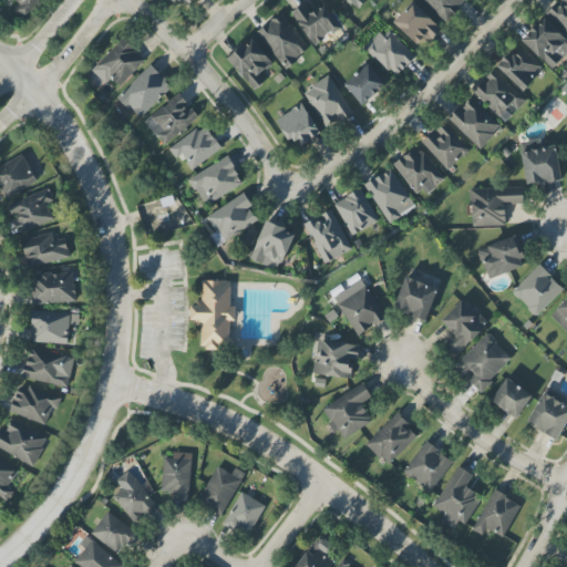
[(14,12),(26,20),(40,0),(12,0),(20,6),(14,12)]
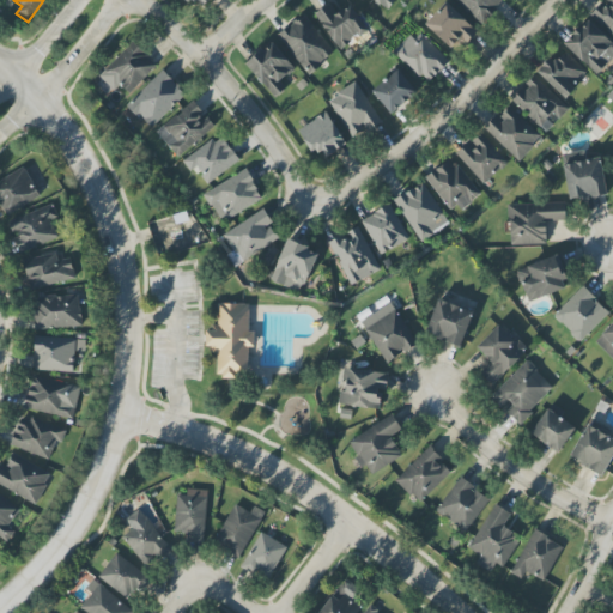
[(395,0),(362,0),(363,0),(362,0),(374,0),(389,11),(395,0)]
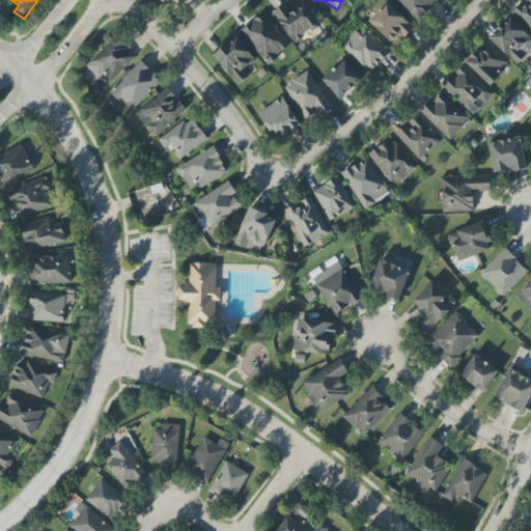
[(394,0),(417,20),(435,0),(394,0)]
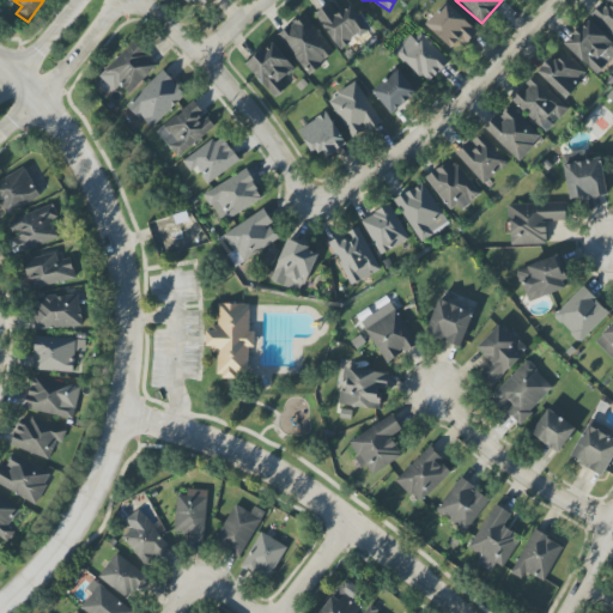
[(612,0),(606,0),(607,0),(592,17),(612,36),(612,0)]
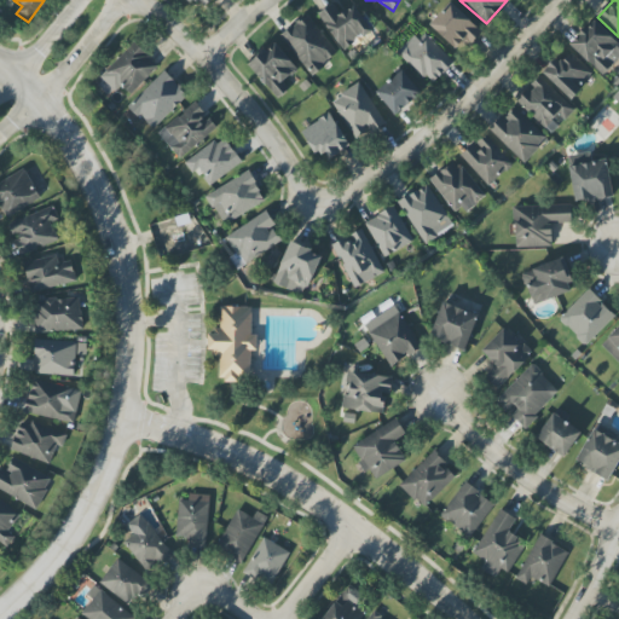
[(482,33),(450,3),(429,24),(456,48),(466,39),(472,44),(482,33)]
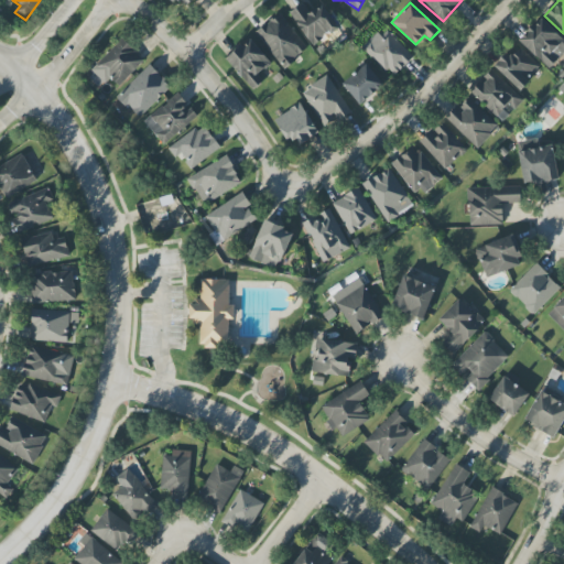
[(338,30),(324,4),(308,13),(304,4),(291,12),(311,46),(338,30)]
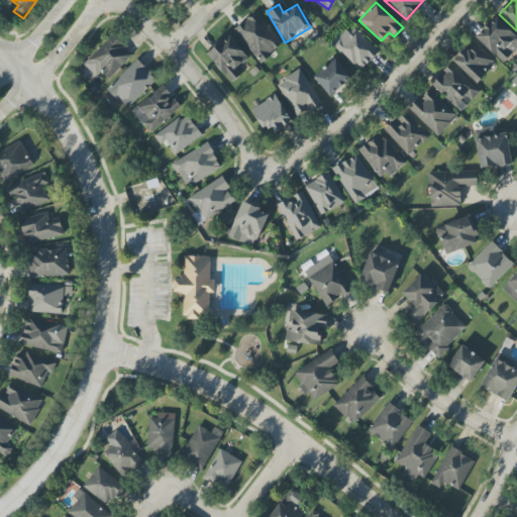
[(235,28),(259,63),(282,47),(259,12),(235,28)]
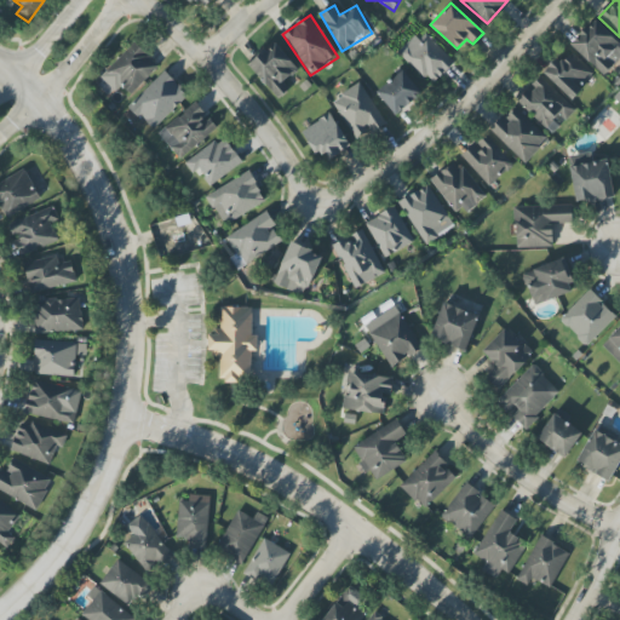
[(570,45),(603,76),(619,57),(619,44),(593,21),(570,45)]
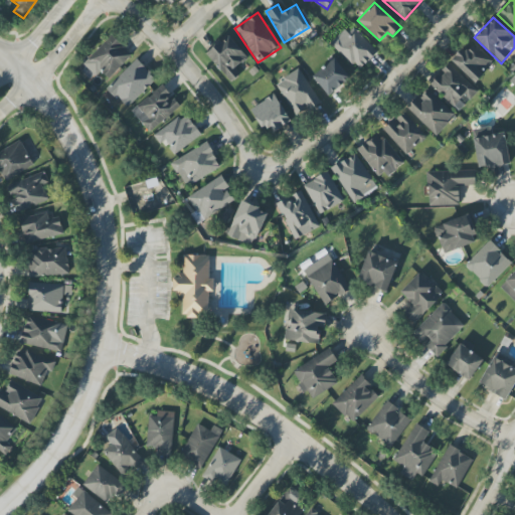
[(358,70),(377,52),(352,25),(332,43),(358,70)]
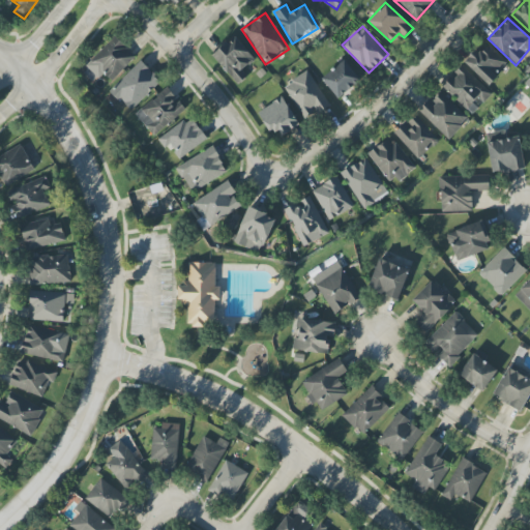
[(243,71),(256,59),(235,36),(213,57),(239,84),(247,77),(243,71)]
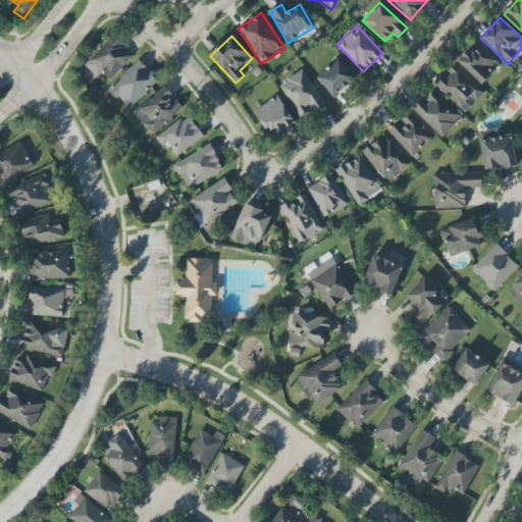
[(103,72),(111,81),(134,55),(113,37),(86,66),(98,77),(103,72)]
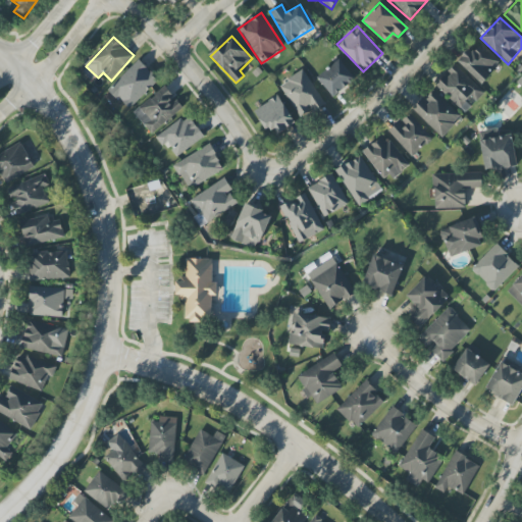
[(457,62),(481,84),(501,62),(481,45),(473,54),(469,50),(457,62)]
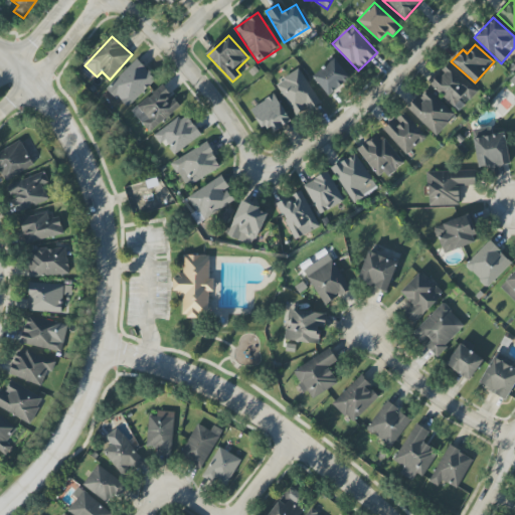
[(351,79),(336,58),(313,75),(328,97),(351,79)]
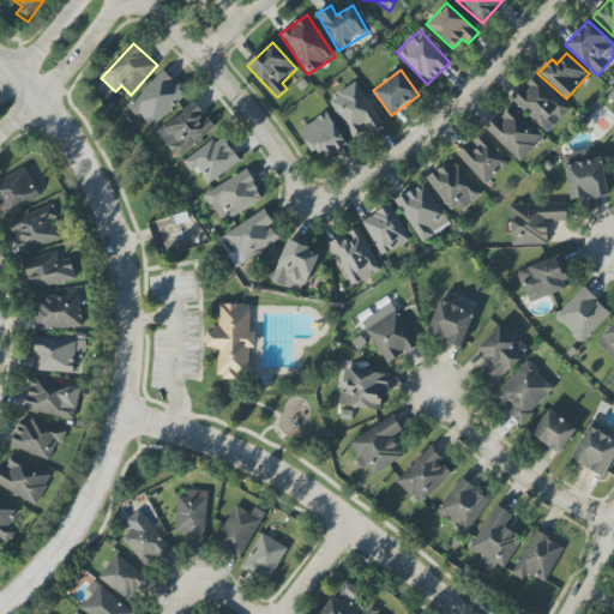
[(186,98),(167,72),(126,102),(146,128),(186,98)]
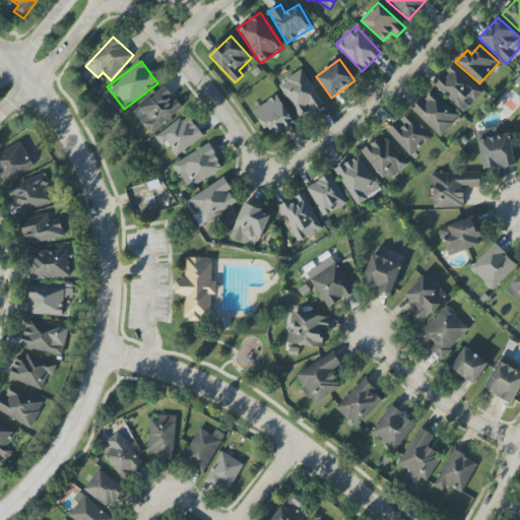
[(472,104),(483,92),(453,64),(434,85),(463,113),(472,104)]
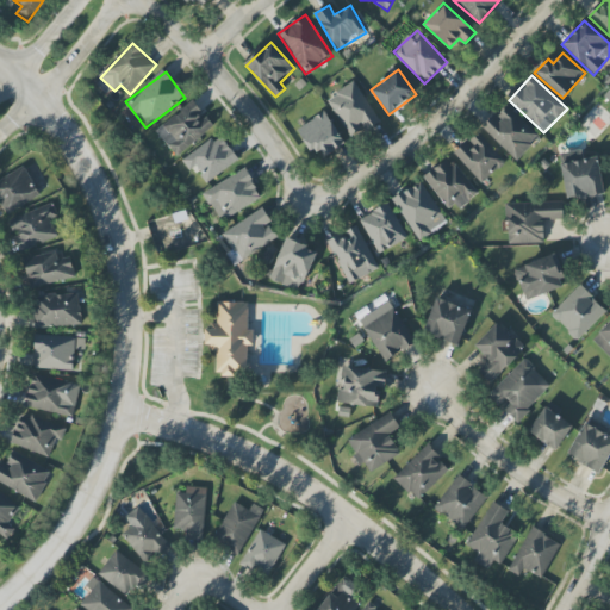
[(327,99),(352,138),(379,120),(355,82),(327,99)]
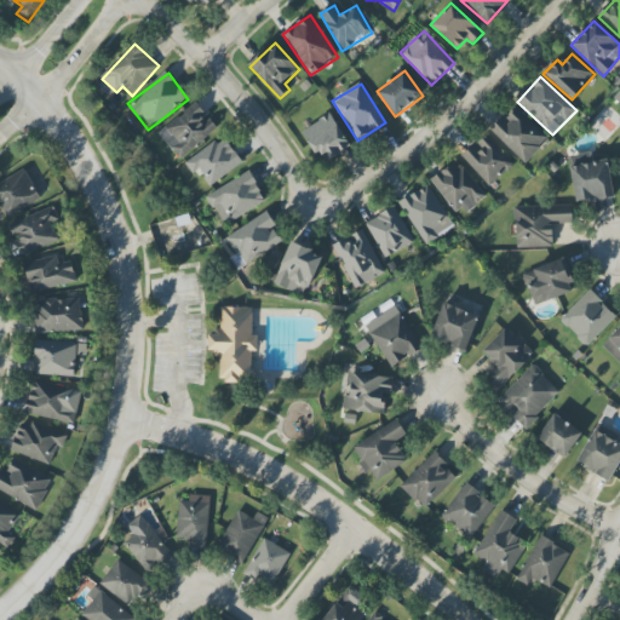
[(177,159),(217,132),(199,104),(159,130),(177,159)]
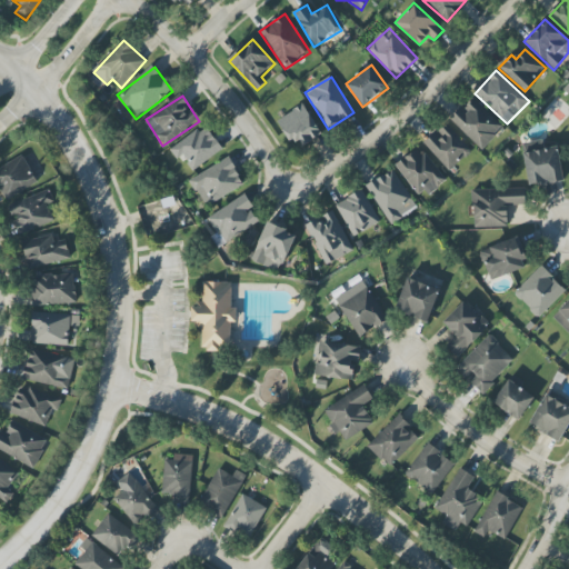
[(449,119),(481,149),(502,127),(473,100),(463,110),(460,108),(449,119)]
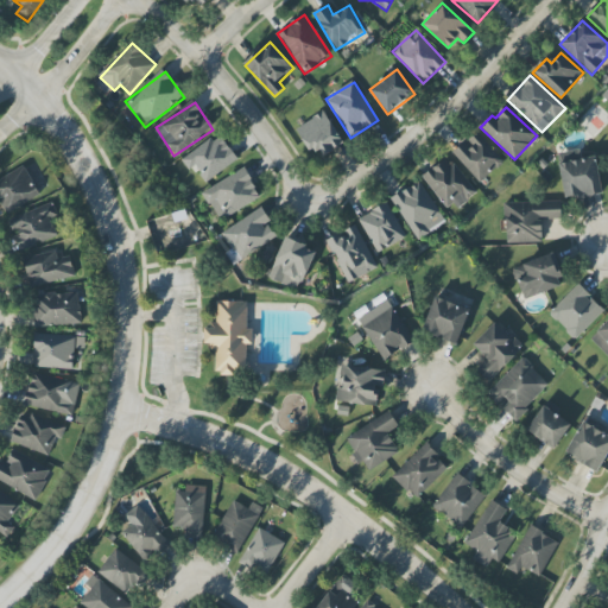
[(323,156),(344,144),(325,112),(296,128),(311,153),(318,150),(323,156)]
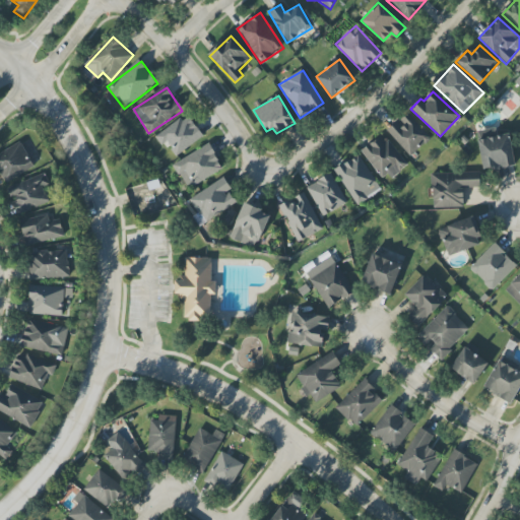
[(387,130),(410,156),(431,138),(408,113),(399,121),(398,120),(387,130)]
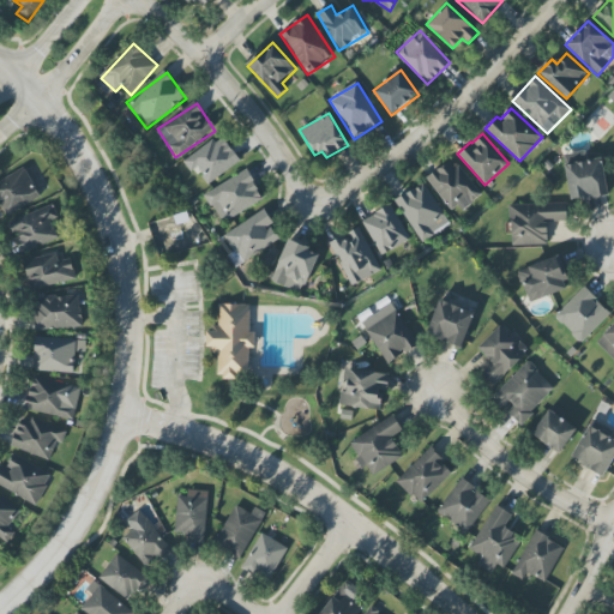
[(182,161),(191,173),(197,168),(209,184),(239,163),(220,136),(182,161)]
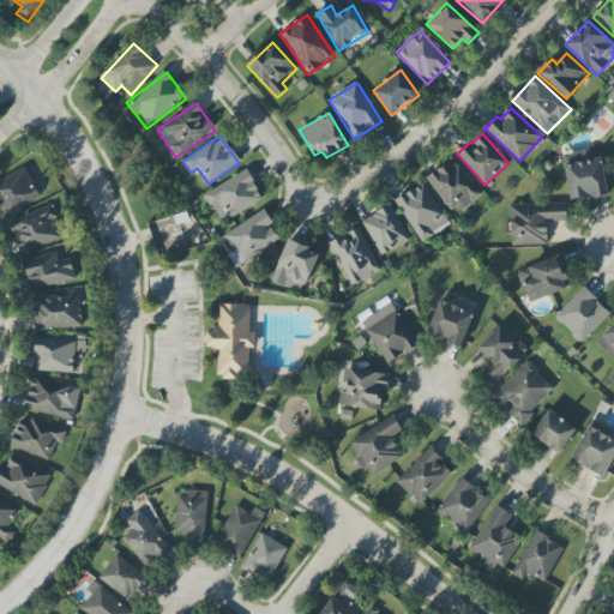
[(452,215),(479,197),(453,158),(427,178),(452,215)]
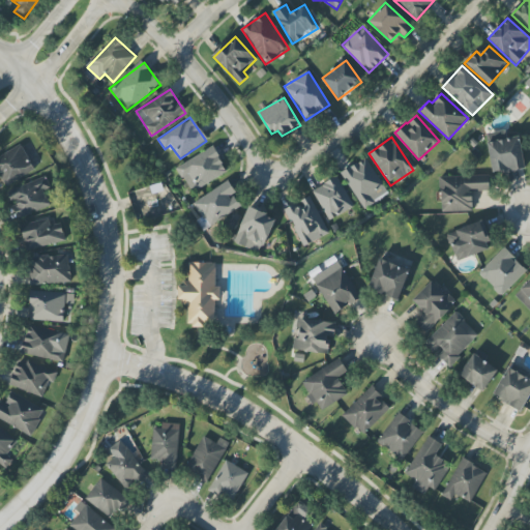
[(487,143),(493,175),(525,169),(519,137),(487,143)]
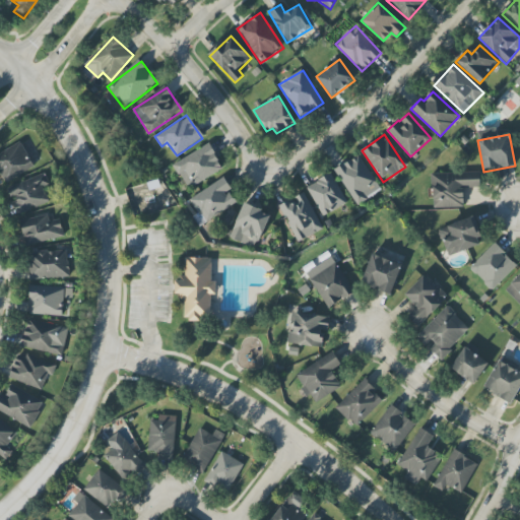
[(0,175),(6,184),(36,166),(20,141),(0,153),(0,175)]
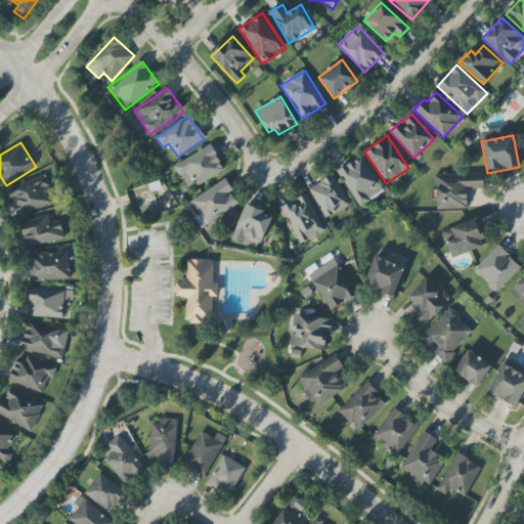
[(225,172),(213,145),(175,164),(187,190),(225,172)]
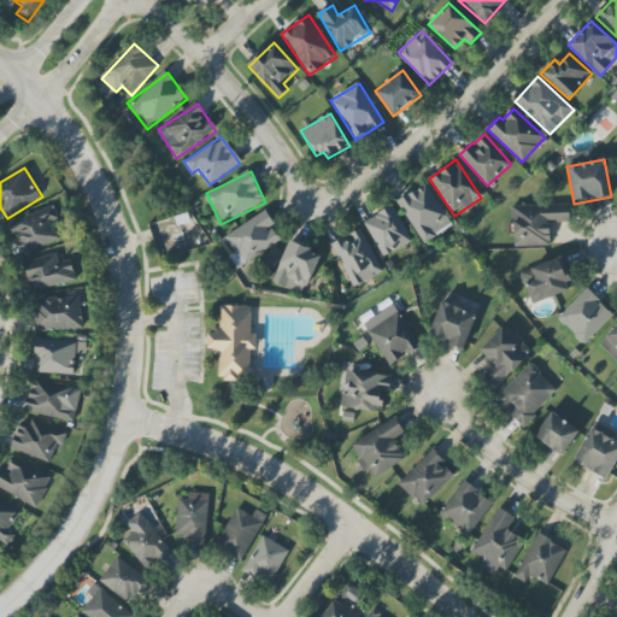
[(397,201),(424,244),(452,225),(425,183),(397,201)]
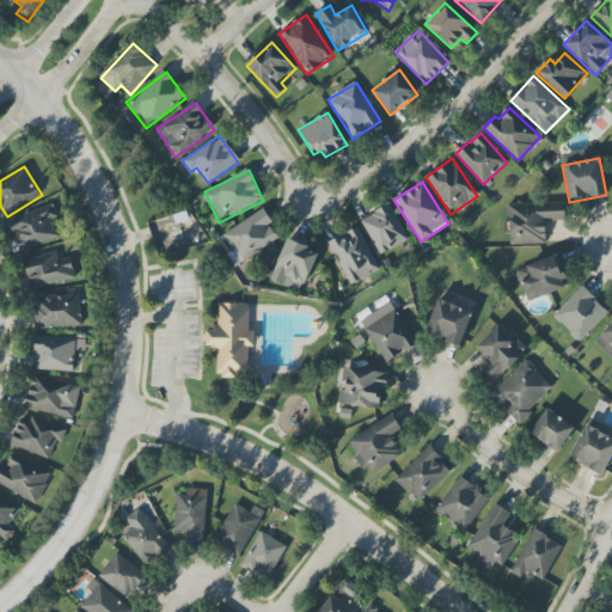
[(546,244),(545,221),(565,221),(564,203),(508,204),(509,245),(546,244)]
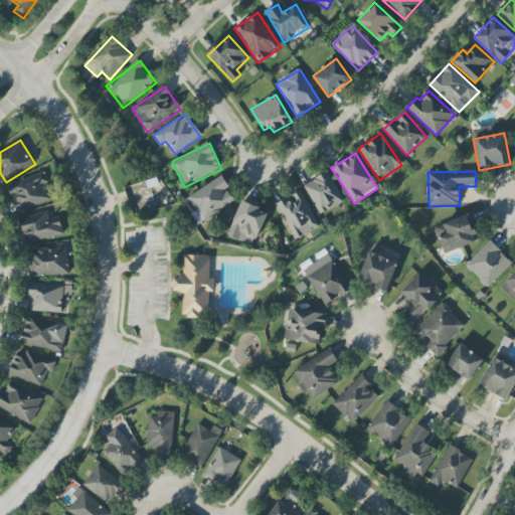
[(17,212),(48,201),(43,186),(49,183),(45,172),(7,186),(17,212)]
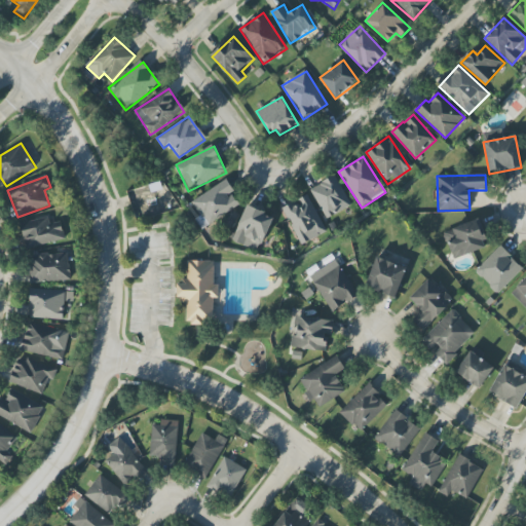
[(327,219),(351,205),(335,176),(310,189),(327,219)]
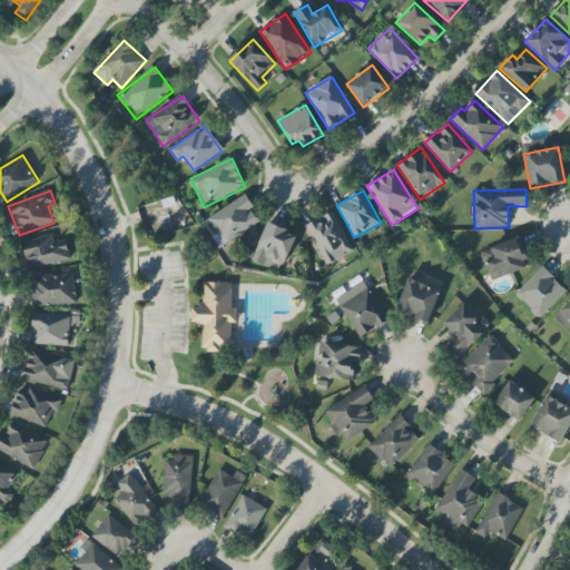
[(262,223),(247,196),(208,217),(223,244),(262,223)]
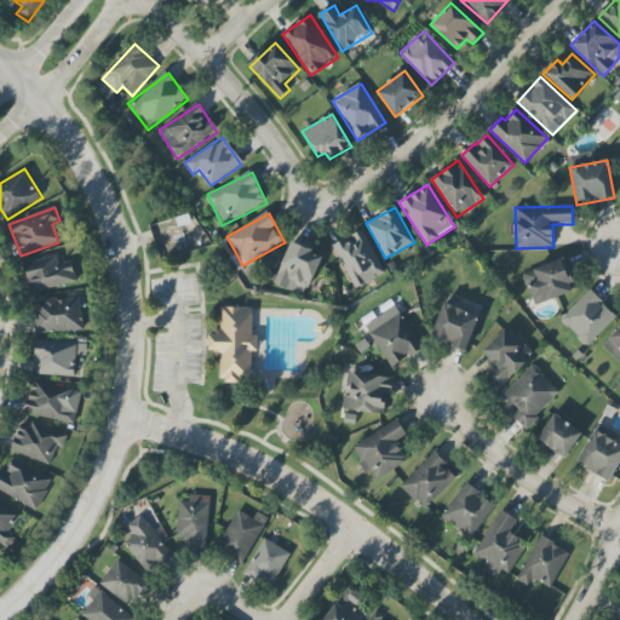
[(355,288),(385,274),(363,230),(333,245),(355,288)]
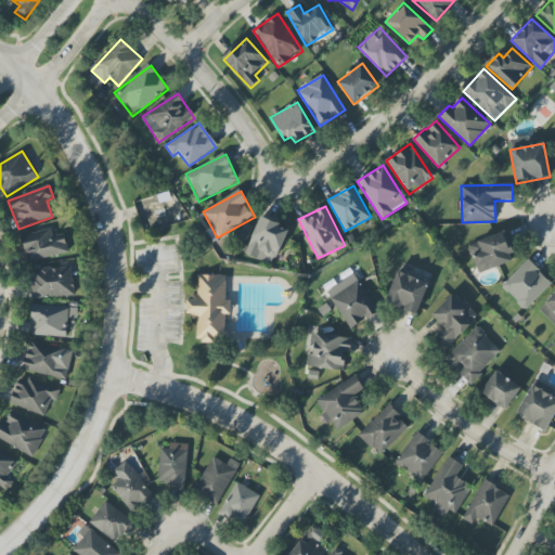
[(287,228),(259,217),(246,255),(274,266),(287,228)]
